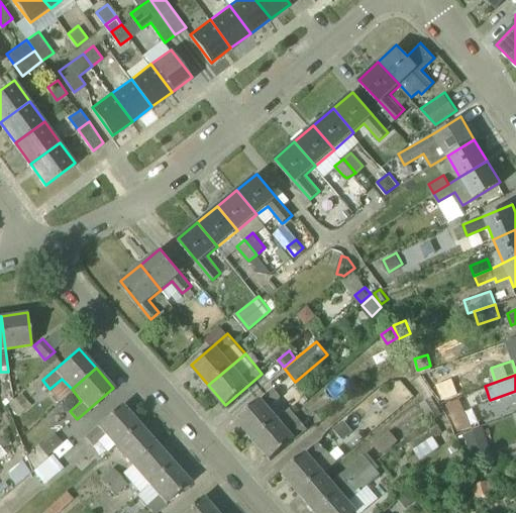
[(236,418),(253,438),(279,417),(291,406),(274,386),(236,418)]
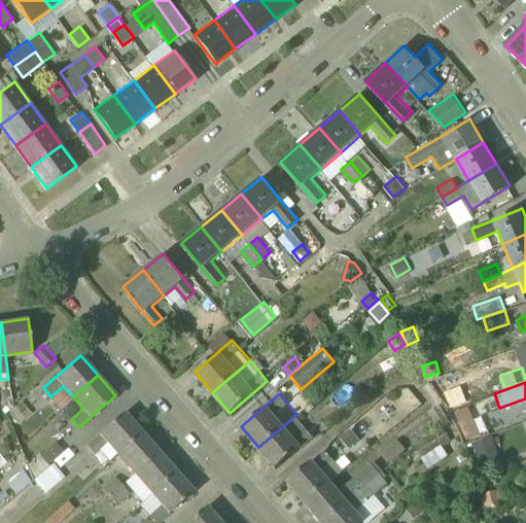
[(32,405),(24,395),(7,410),(14,419),(32,405)]
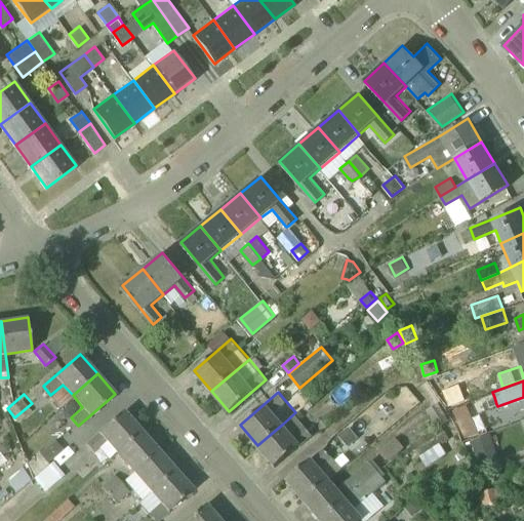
[(494,397),(488,399),(490,406),(496,404),(494,397)]
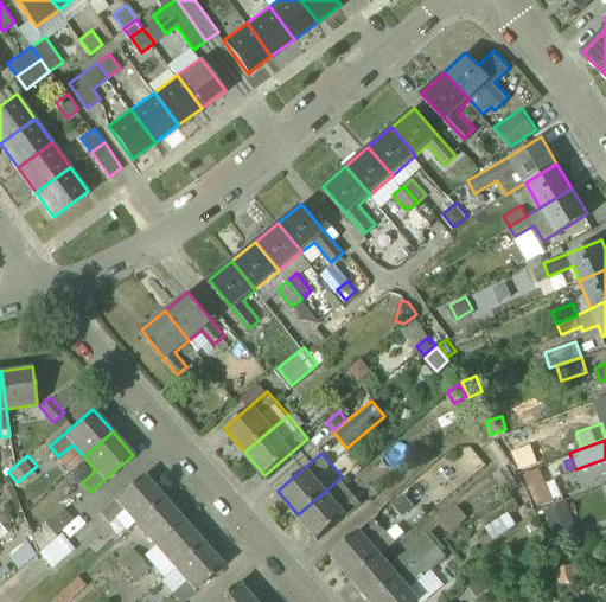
[(505,492),(520,484),(508,463),(493,472),(505,492)]
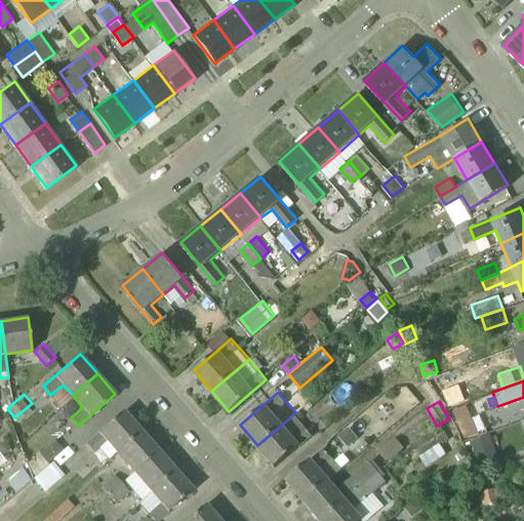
[(454,409),(460,423),(474,417),(468,403),(454,409)]
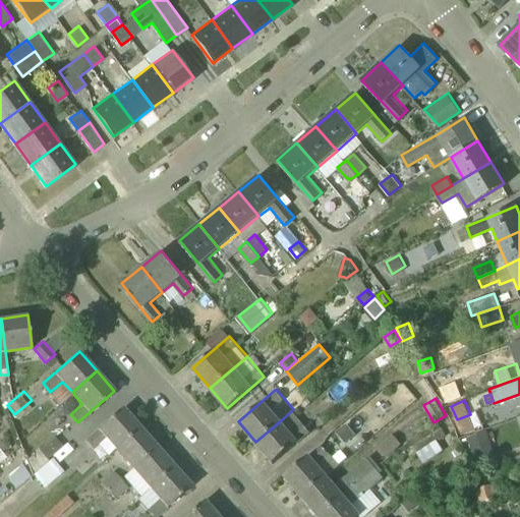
[(122,406),(87,439),(94,448),(99,443),(109,454),(115,448),(139,425),(122,406)]
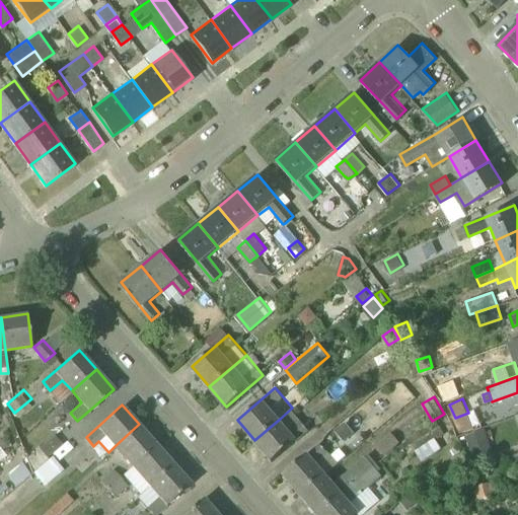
[(272,460),(309,428),(301,420),(304,418),(294,407),(292,408),(280,419),(254,440),(272,460)]
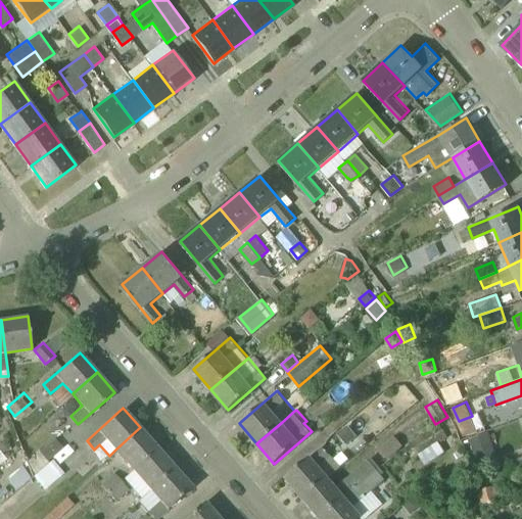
[(439,422),(420,433),(411,441),(418,454),(428,446),(447,435),(439,422)]
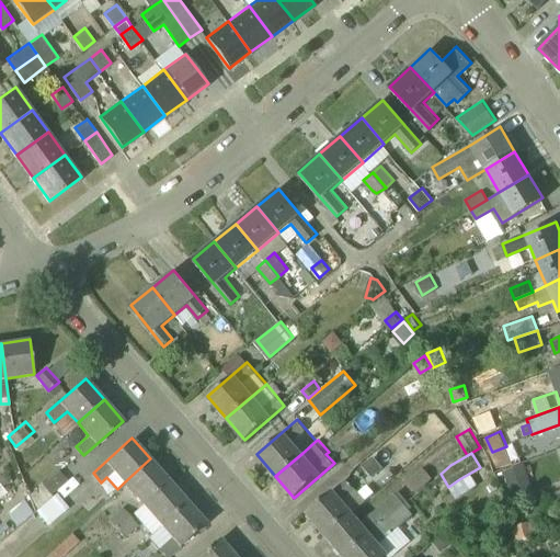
[(375,455),(364,465),(373,475),(384,466),(375,455)]
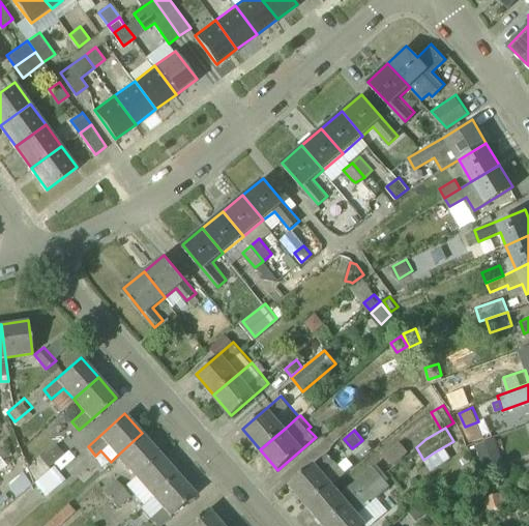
[(159,453),(142,433),(117,456),(134,475),(159,453)]
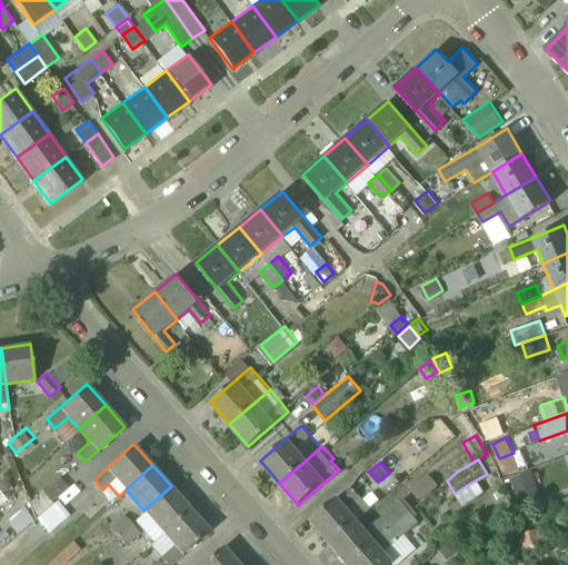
[(511,476),(518,496),(539,488),(532,468),(511,476)]
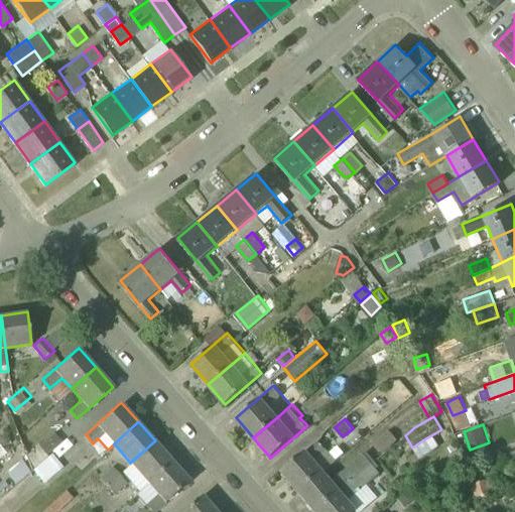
[(383,451),(397,438),(388,428),(375,440),(383,451)]
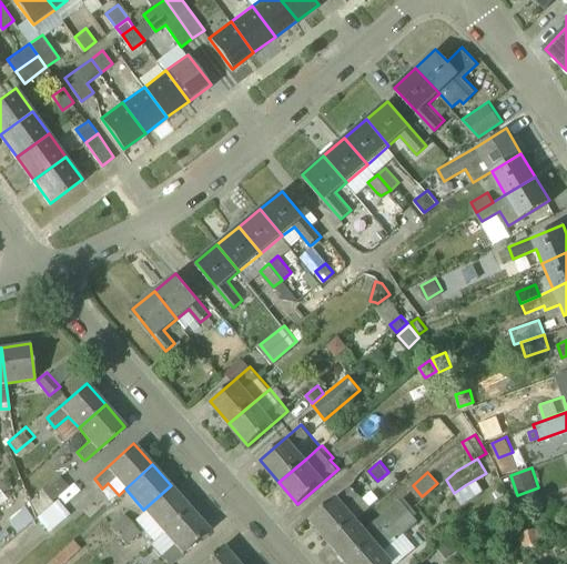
[(59,474),(42,489),(34,495),(43,505),(51,499),(68,484),(59,474)]
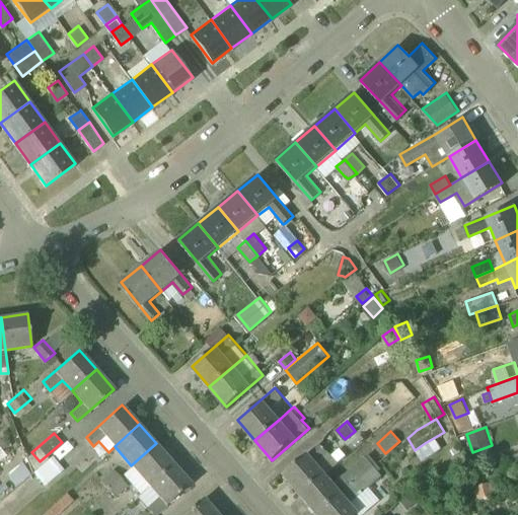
[(339,462),(319,441),(283,472),(302,495),(326,472),(339,462)]
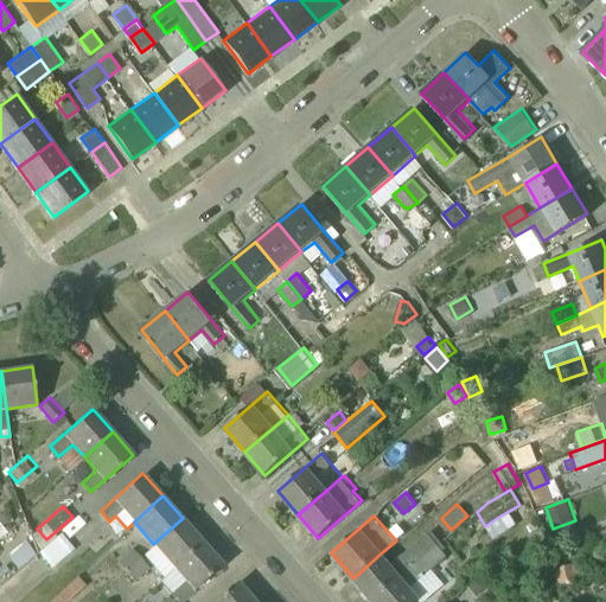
[(203,542),(183,518),(153,544),(174,568),(203,542)]
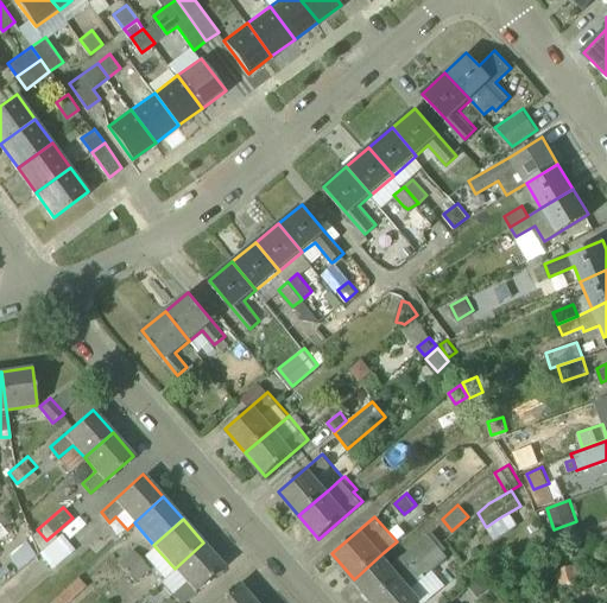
[(372,601),(438,545),(443,541),(432,529),(392,564),(383,553),(354,579),(372,601)]
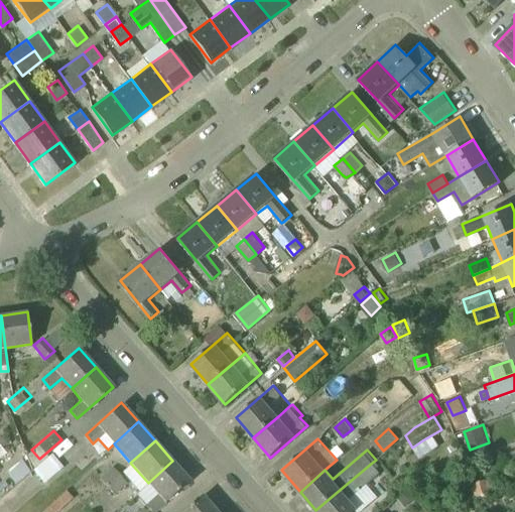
[(53,451),(48,455),(35,467),(34,467),(44,480),(63,463),(53,451)]
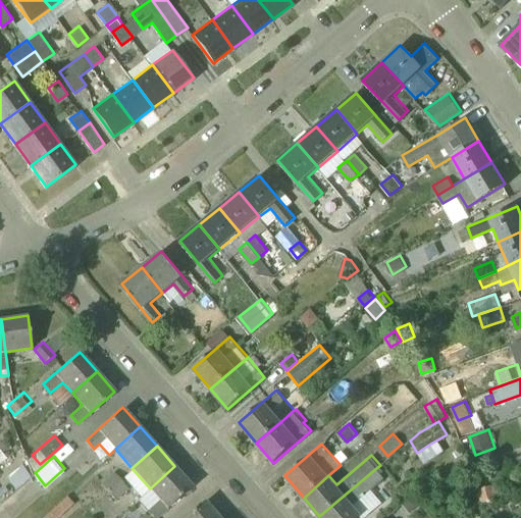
[(15,487),(32,475),(21,462),(6,474),(15,487)]
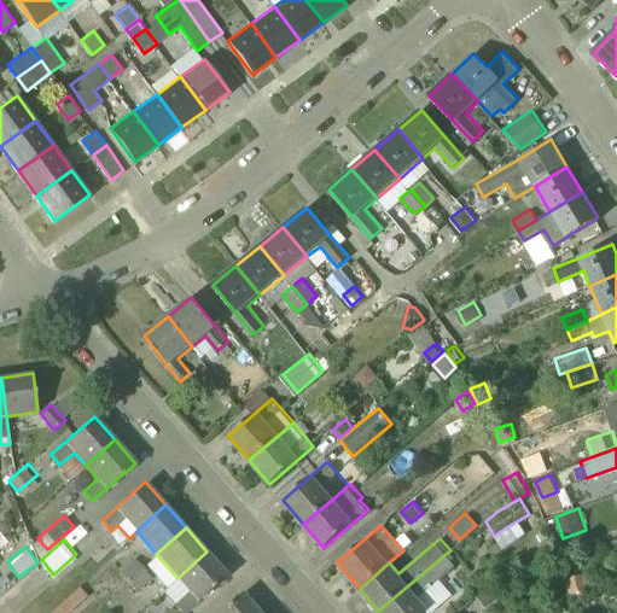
[(184,612),(227,574),(207,552),(178,578),(188,590),(174,603),(182,612),(184,612)]
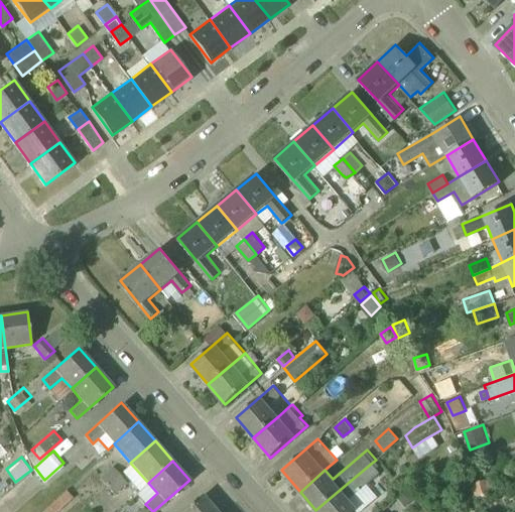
[(315,510),(316,511),(352,511),(357,508),(349,498),(380,472),(372,463),(315,510)]
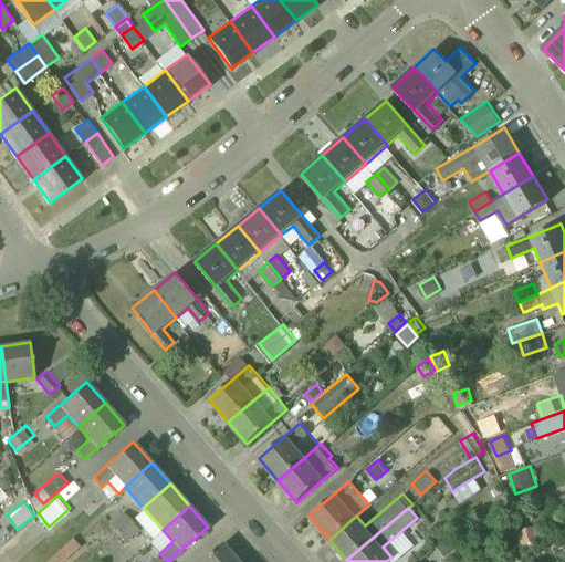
[(132,519),(124,510),(110,521),(118,532),(132,519)]
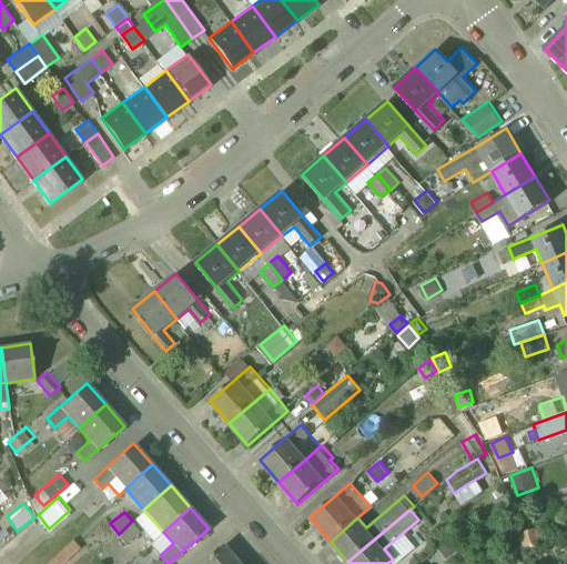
[(140,530),(132,521),(119,534),(125,543),(140,530)]
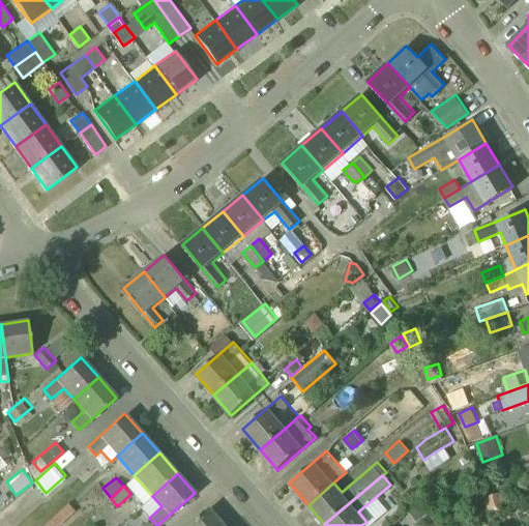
[(506,502),(503,491),(483,497),(488,508),(506,502)]
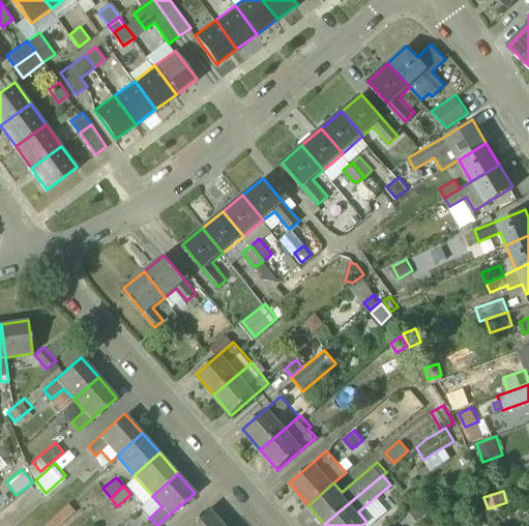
[(416,519),(429,507),(422,500),(409,510),(416,519)]
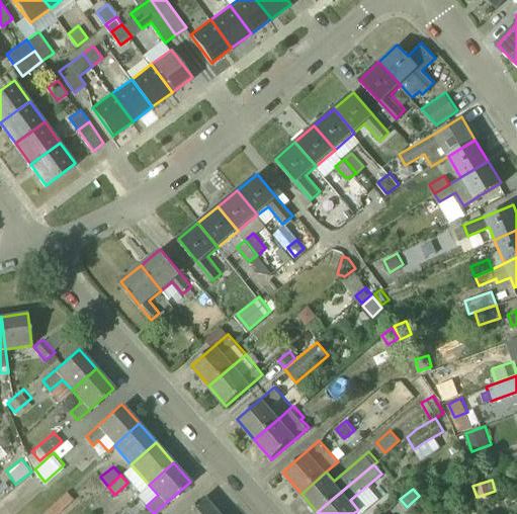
[(42,512),(45,513),(54,513),(73,497),(67,491),(42,512)]
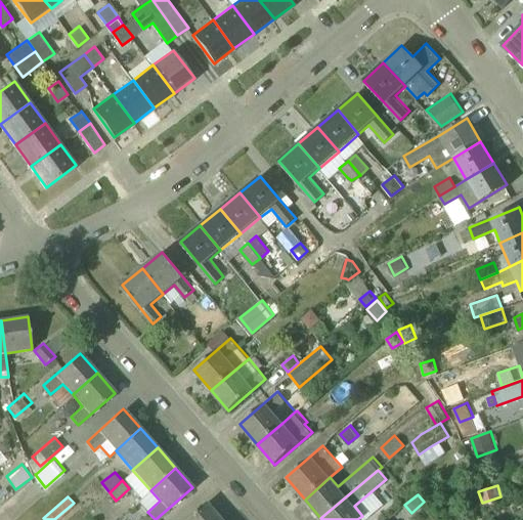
[(221,519),(206,502),(184,519),(221,519)]
